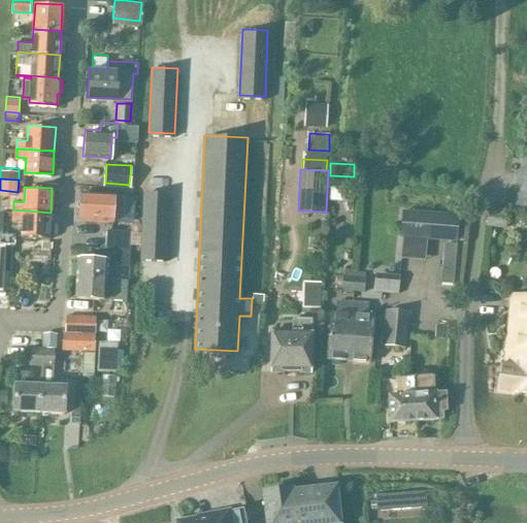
[(143,190),(140,258),(167,259),(170,192),(143,190)]
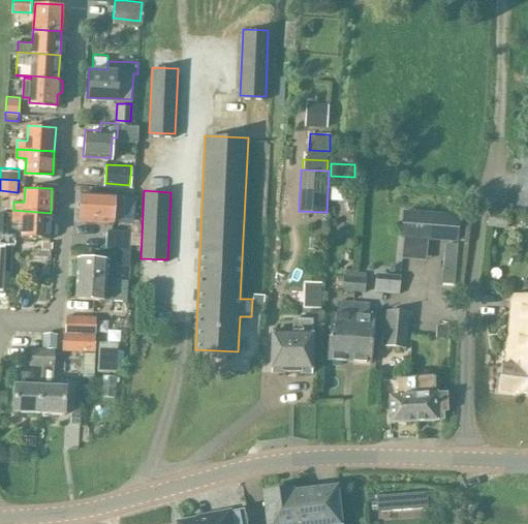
[(124,214),(125,194),(114,194),(115,193),(82,192),(81,218),(113,220),(113,213),(124,214)]
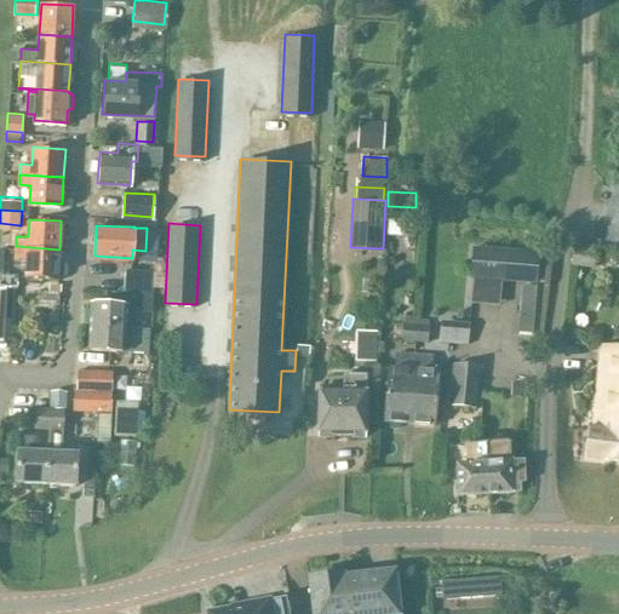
[(471,275),(503,277),(534,280),(537,250),(505,247),(474,245),(471,275)]
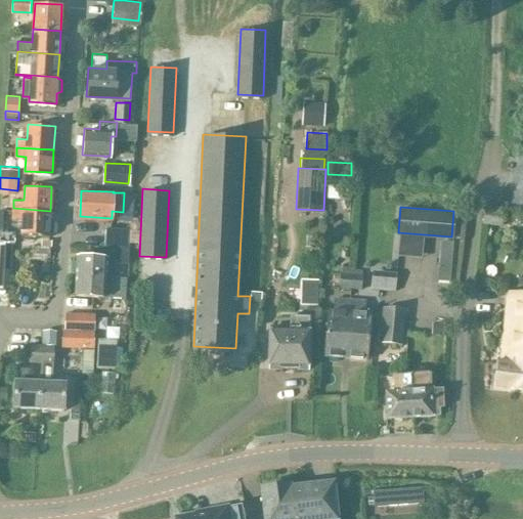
[(13,208),(12,217),(23,217),(22,232),(26,236),(32,238),(37,233),(49,233),(49,231),(54,230),(54,221),(49,217),(50,211),(13,208)]
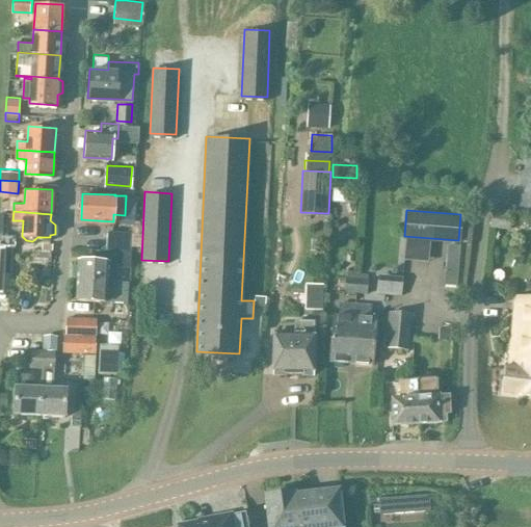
[(107,229),(106,247),(130,248),(132,248),(133,231),(131,230),(107,229)]
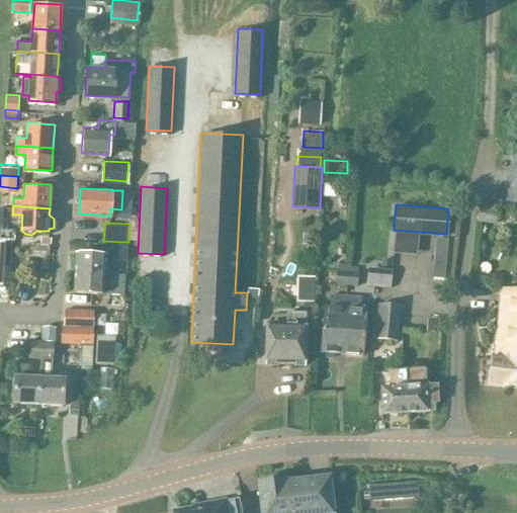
[(0,227),(0,265),(11,266),(13,239),(14,239),(15,228),(0,227)]
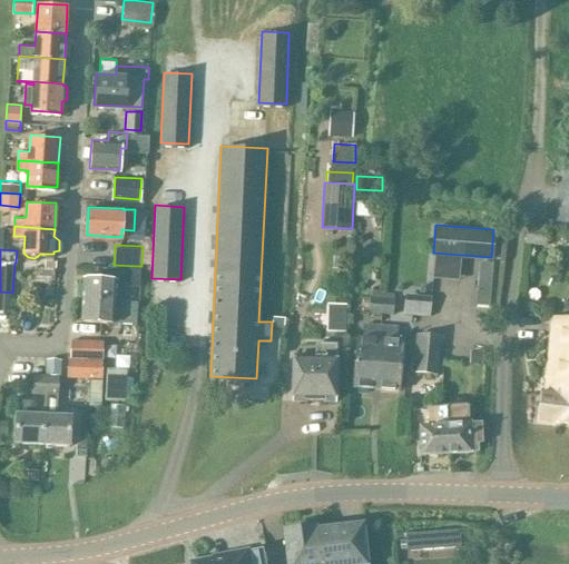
[(494,303),(498,260),(480,258),(476,302),(494,303)]
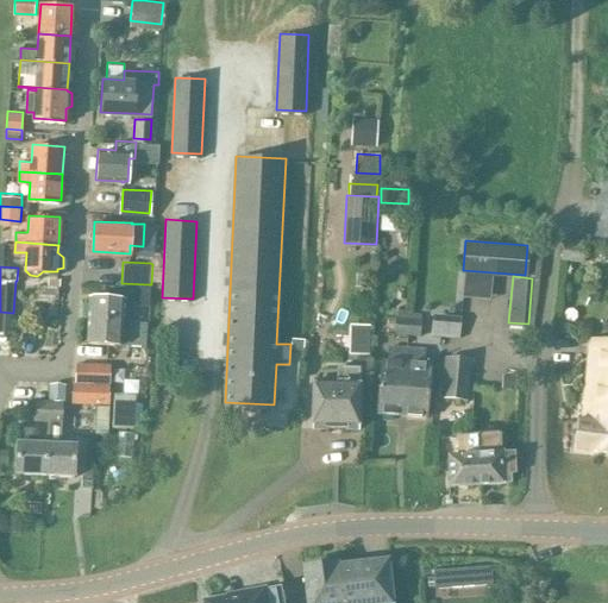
[(89,295),(88,318),(133,321),(133,320),(135,302),(148,303),(149,303),(149,286),(125,284),(121,284),(120,297),(89,295)]
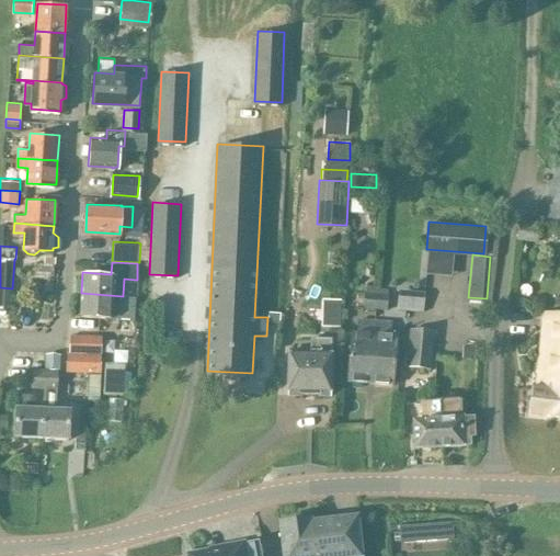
[(419,288),(434,290),(435,265),(420,265),(419,288)]
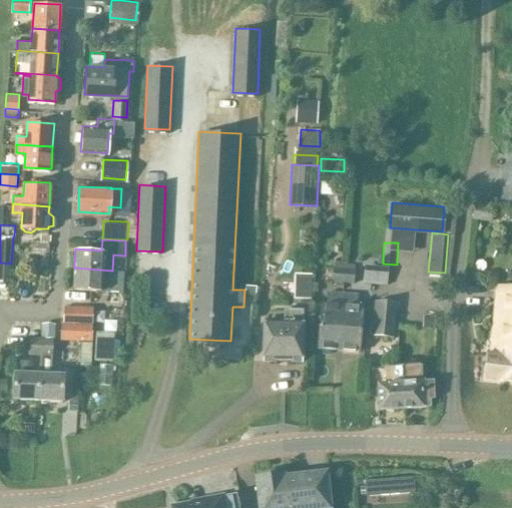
[(333,279),(344,280),(345,259),(335,259),(334,266),(333,279)]
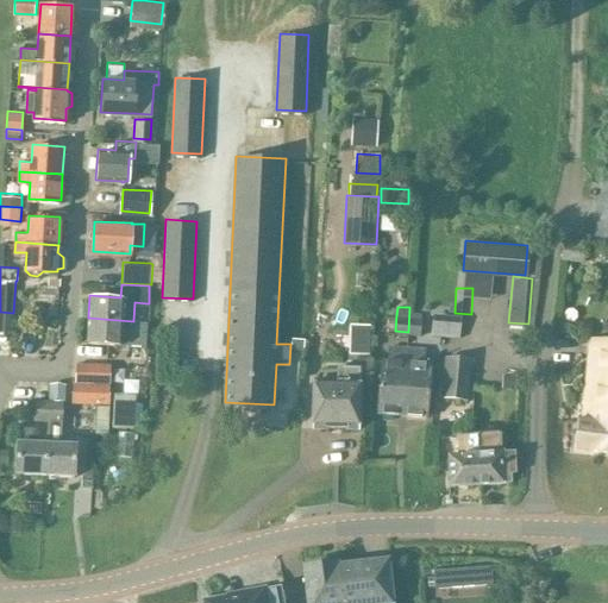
[(409,307),(408,332),(421,332),(421,316),(422,311),(411,309),(411,307),(409,307)]
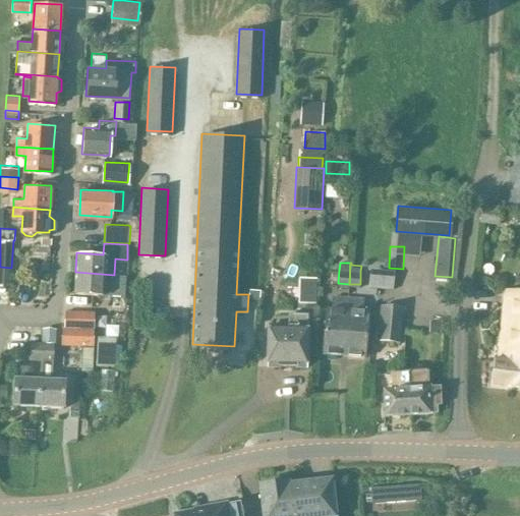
[(114,275),(75,272),(74,291),(124,294),(125,275),(114,274),(114,275)]
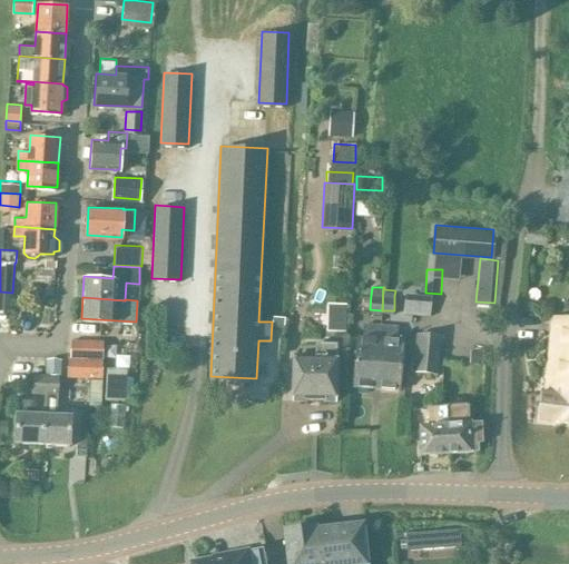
[(568,316),(556,315),(552,337),(547,391),(541,389),(538,414),(538,415),(568,419),(568,316)]
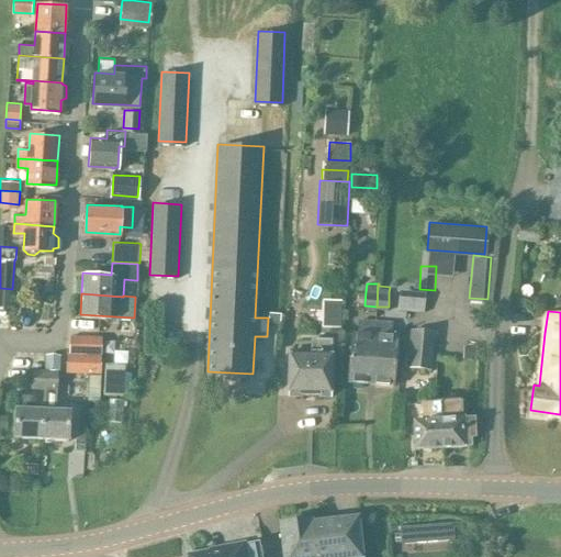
[(349,380),(371,381),(376,320),(360,319),(359,332),(352,331),(349,380)]
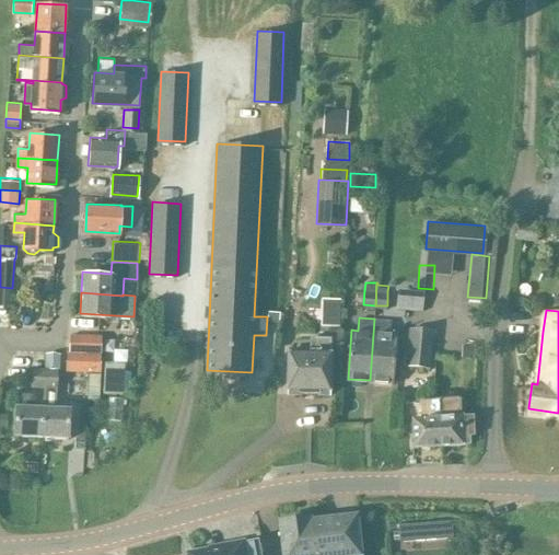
[(374,319),(370,380),(392,381),(395,333),(389,333),(391,320),(374,319)]
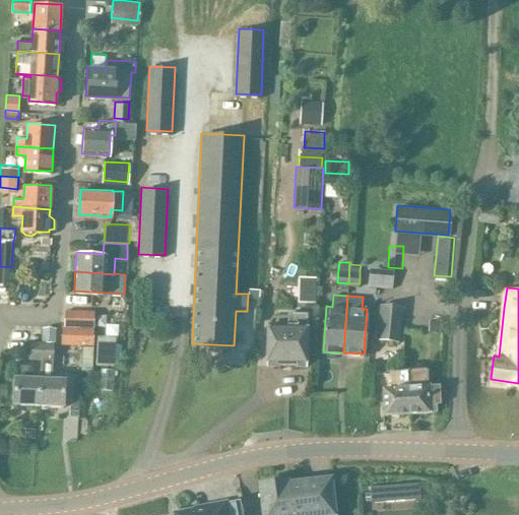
[(399,339),(402,306),(381,304),(378,337),(399,339)]
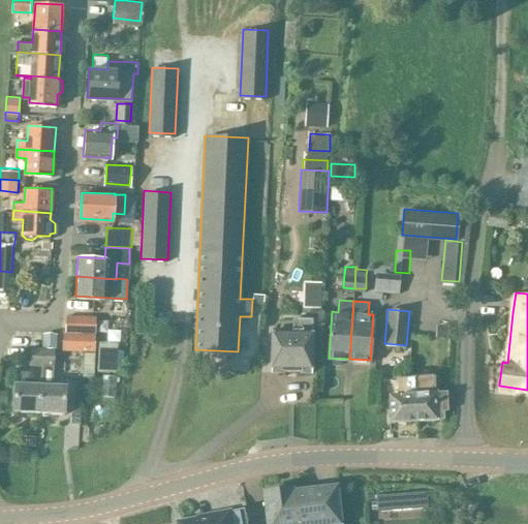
[(63,331),(62,348),(96,349),(97,314),(66,313),(65,331),(63,331)]
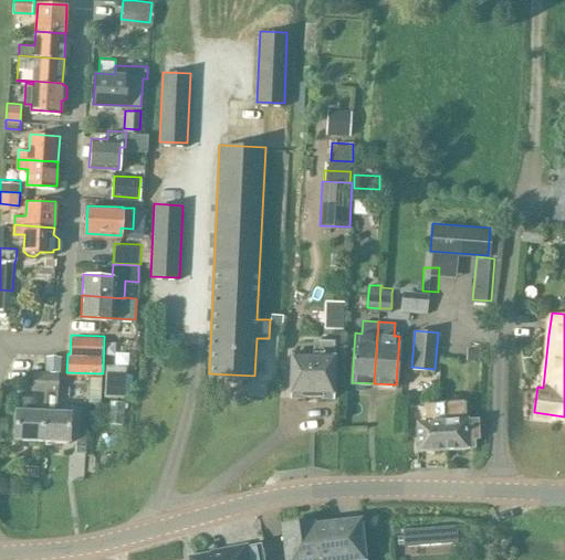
[(334,395),(335,354),(334,354),(335,339),(313,339),(313,352),(292,352),(291,394),(334,395)]
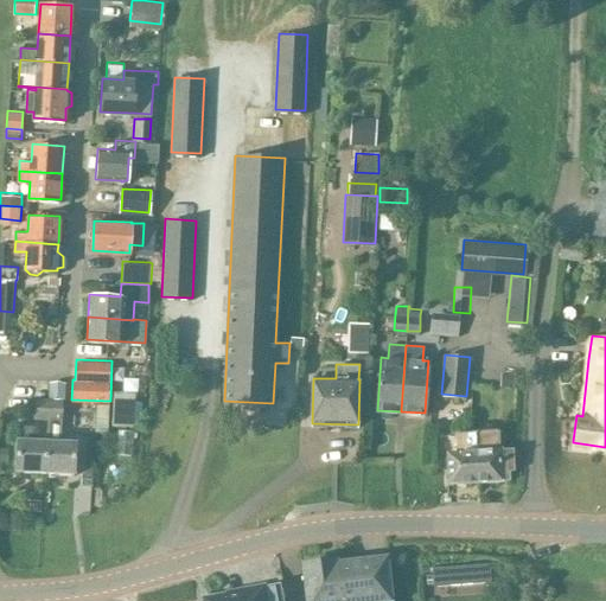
[(17,470),(45,471),(49,397),(34,397),(33,416),(48,416),(46,440),(37,440),(37,424),(19,424),(18,439),(17,470)]
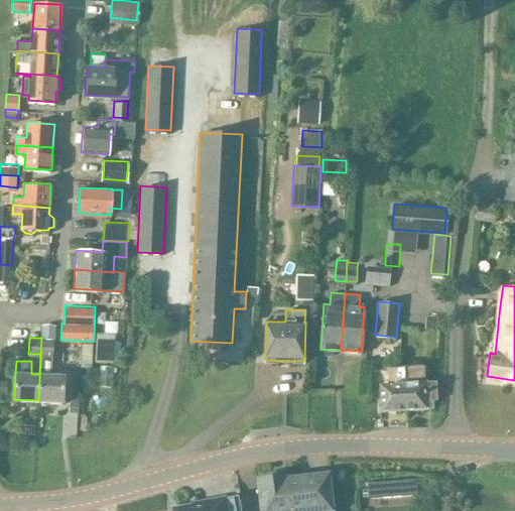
[(53,339),(41,338),(38,400),(63,401),(65,375),(51,375),(52,355),(53,355),(53,339)]
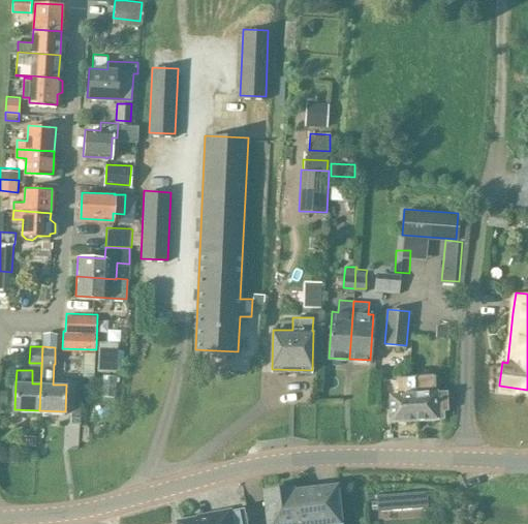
[(434,374),(413,376),(416,419),(437,418),(444,417),(444,409),(448,408),(447,390),(435,391),(434,374)]
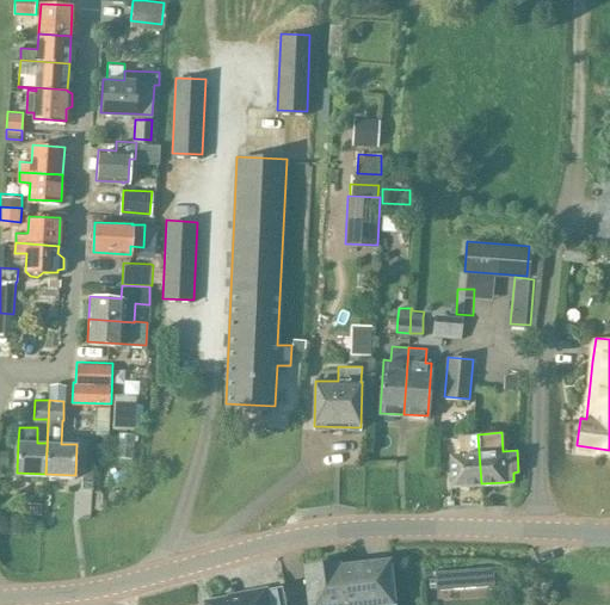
[(458,455),(449,456),(451,486),(481,483),(478,434),(457,436),(458,455)]
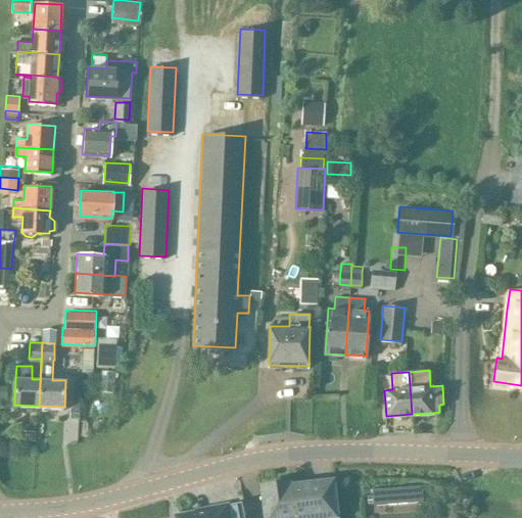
[(264,517),(333,517),(337,517),(333,478),(289,483),(289,481),(261,484),(264,517)]
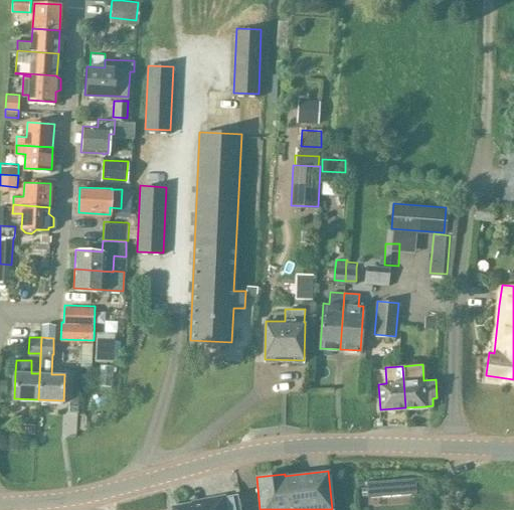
[(367,495),(416,491),(414,477),(366,480),(367,495)]
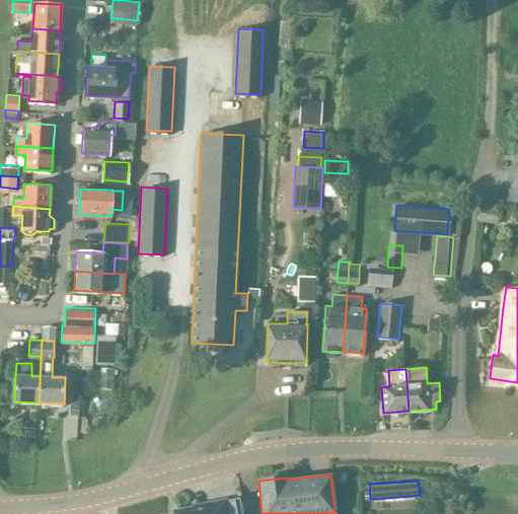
[(242,513),(239,495),(192,503),(192,505),(171,508),(171,513),(242,513)]
